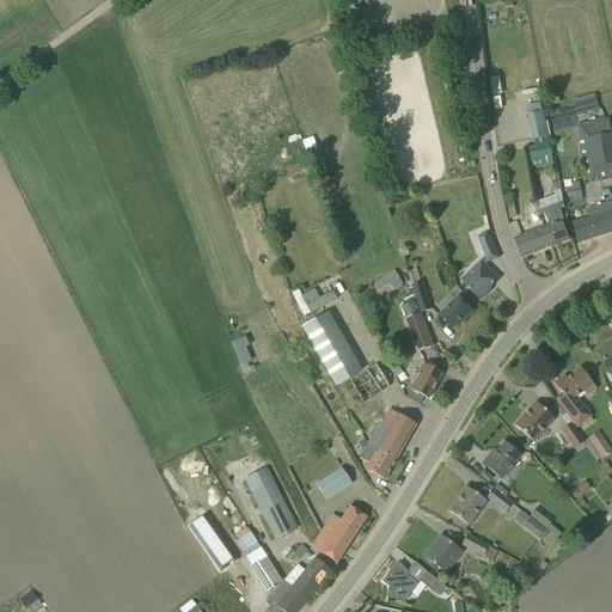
[(595,96),(574,102),(577,115),(599,109),(595,96)]
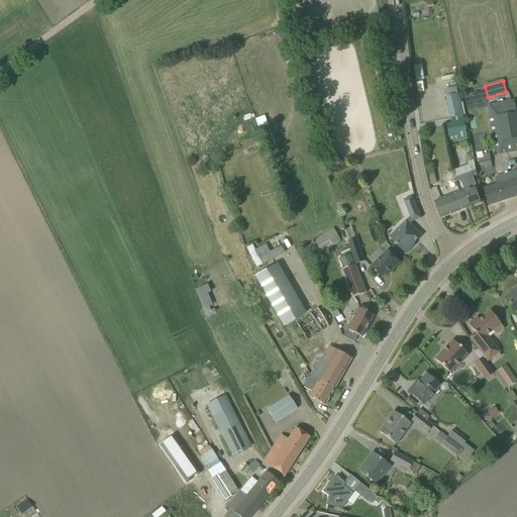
[(450,112),(452,121),(463,118),(458,93),(456,87),(445,90),(447,96),(445,96),(449,112),(450,112)]
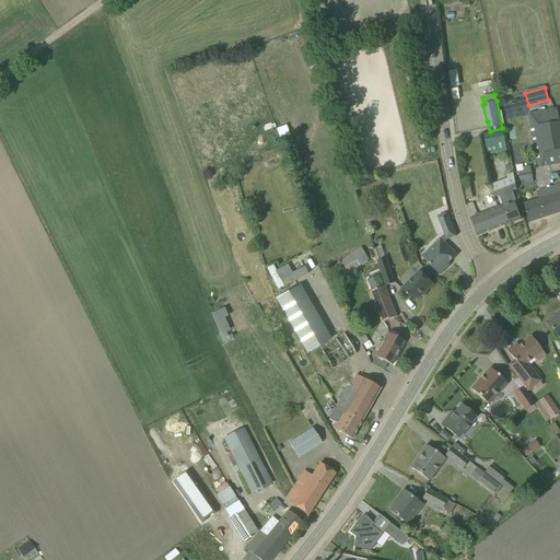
[(528,114),(538,168),(559,163),(559,123),(558,108),(546,111),(528,114)]
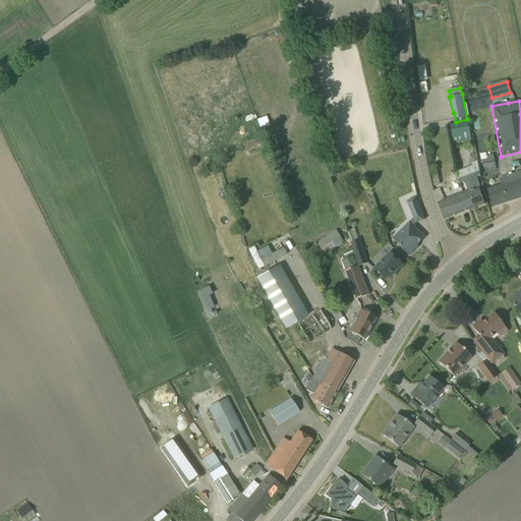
[(467,119),(456,122),(456,124),(450,125),(452,135),(462,133),(463,141),(472,140),(467,119)]
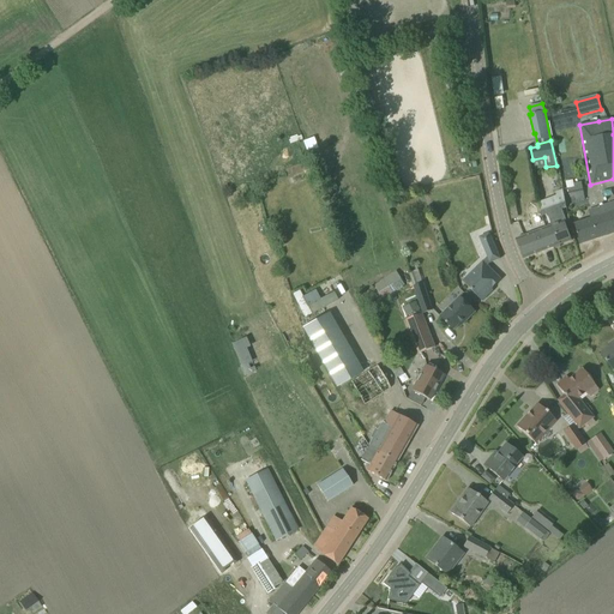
[(573,187),(567,188),(571,203),(584,200),(581,182),(573,184),(573,187)]
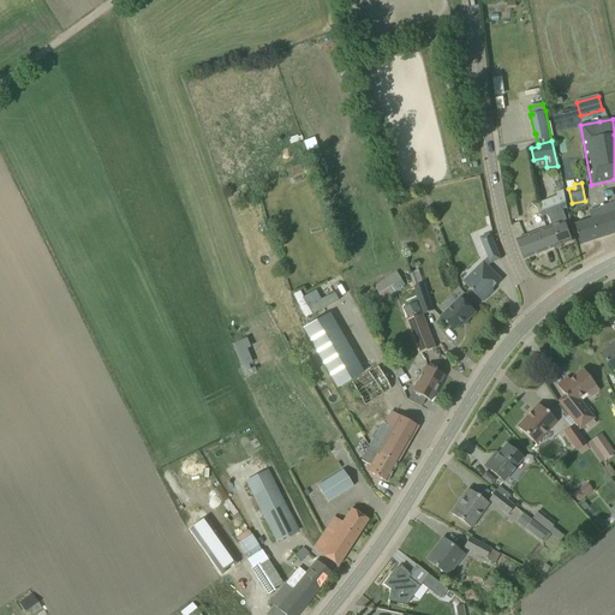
[(551,225),(517,239),(525,258),(573,240),(566,222),(567,221),(563,210),(568,208),(563,191),(556,192),(557,196),(539,203),(542,218),(549,215),(551,225)]
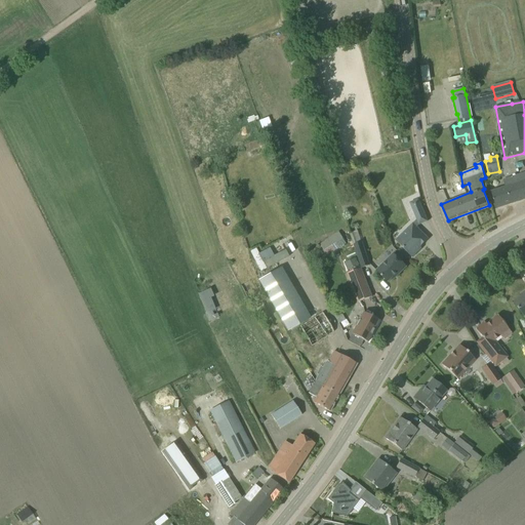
[(434,169),(438,188),(443,187),(440,173),(439,173),(438,168),(434,169)]
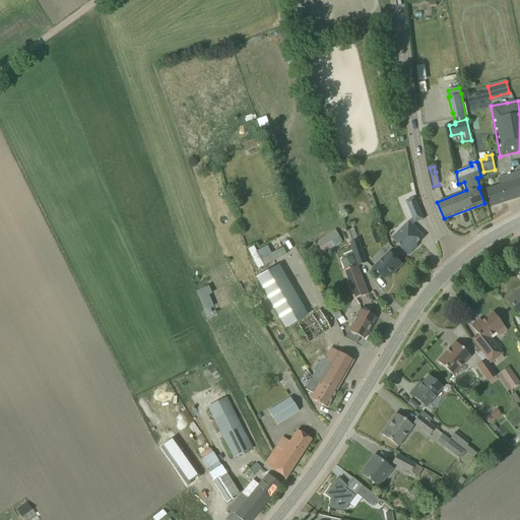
[(486,190),(489,197),(492,206),(519,197),(519,172),(507,177),(507,178),(499,180),(501,185),(486,190)]
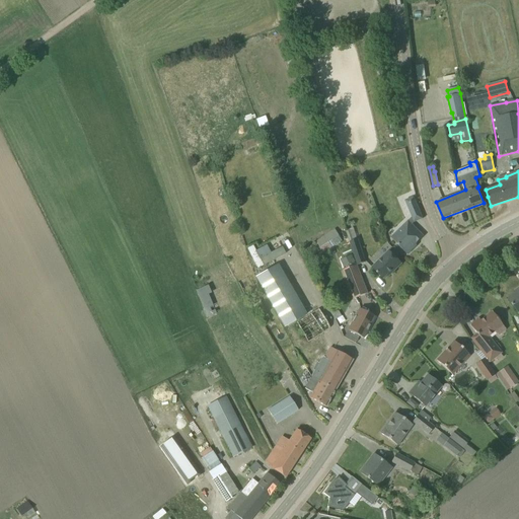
[(430,190),(434,201),(442,198),(438,187),(430,190)]
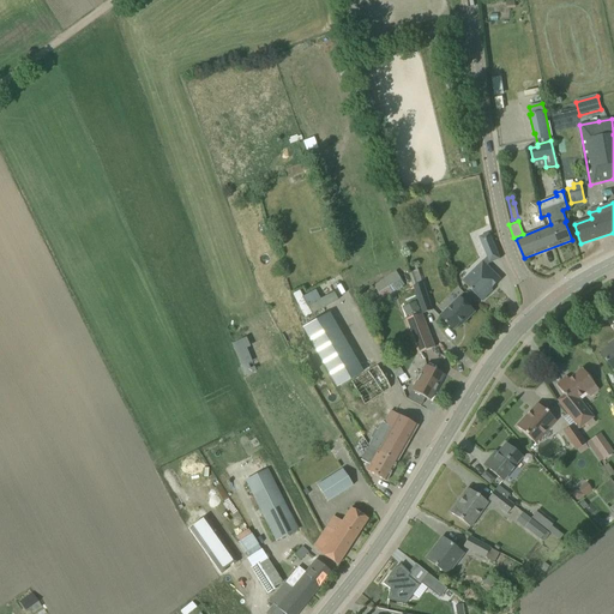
[(480,238),(487,257),(489,263),(500,259),(489,233),(480,238)]
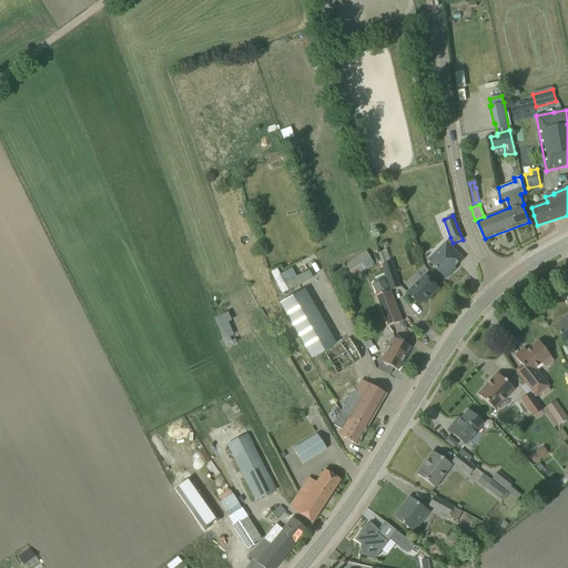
[(427,260),(438,271),(446,279),(454,271),(452,270),(464,259),(447,242),(427,260)]
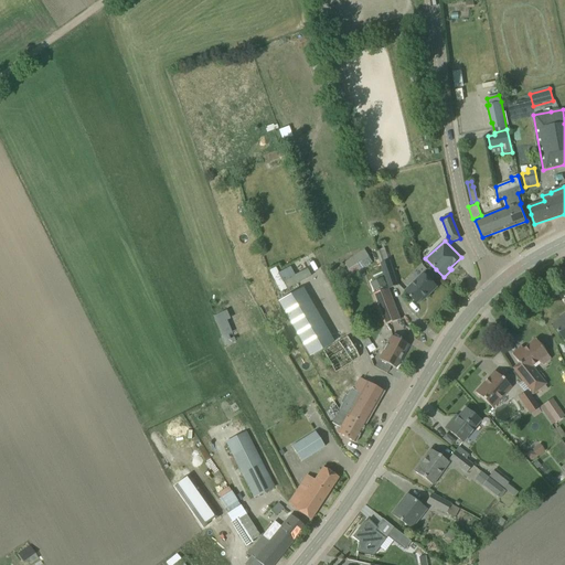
[(278,291),(308,277),(299,260),(277,272),(275,267),(268,270),(278,291)]
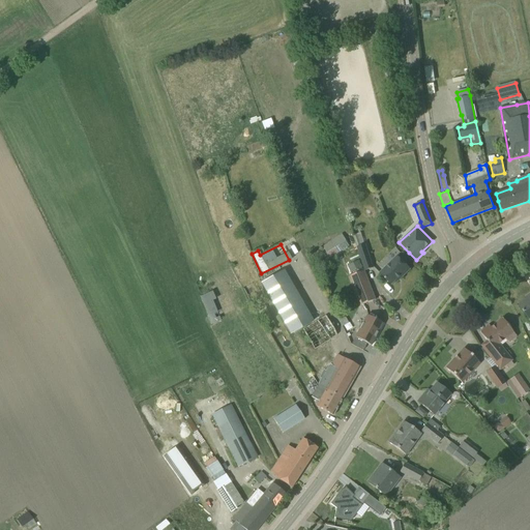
[(357,246),(365,271),(374,268),(365,244),(357,246)]
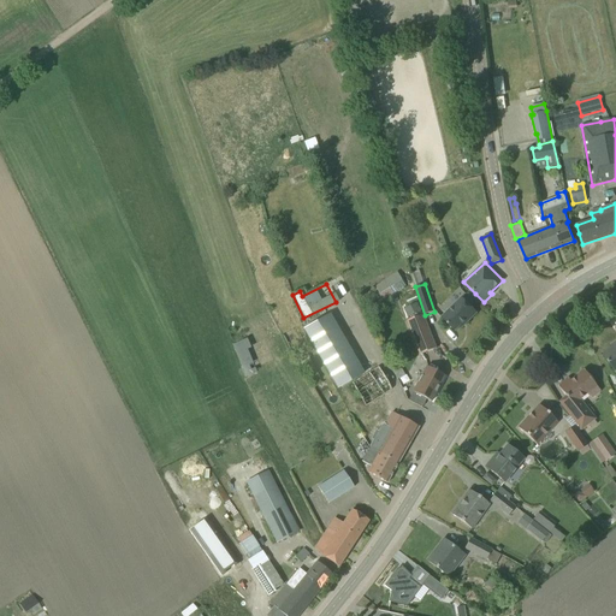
[(442,318),(446,323),(455,331),(465,321),(467,324),(478,313),(461,296),(442,318)]
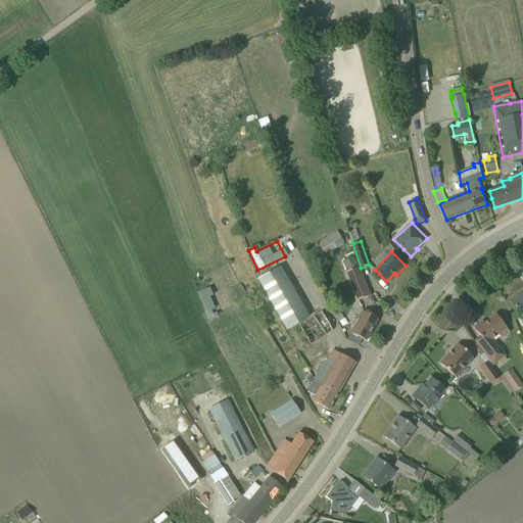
[(258,280),(286,330),(308,318),(280,268),(258,280)]
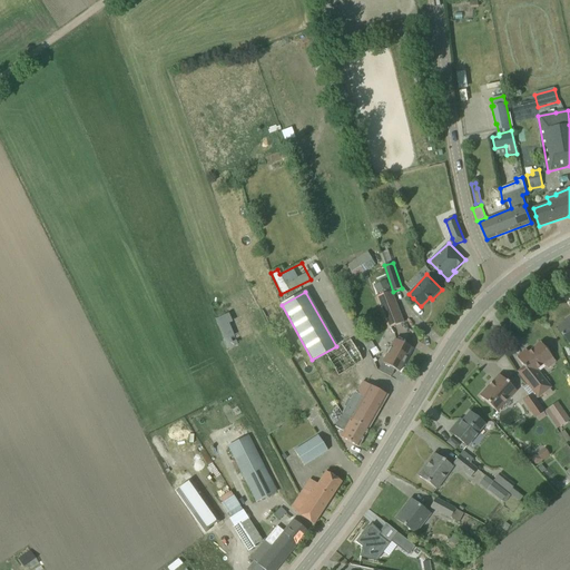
[(376,297),(389,328),(403,323),(391,292),(376,297)]
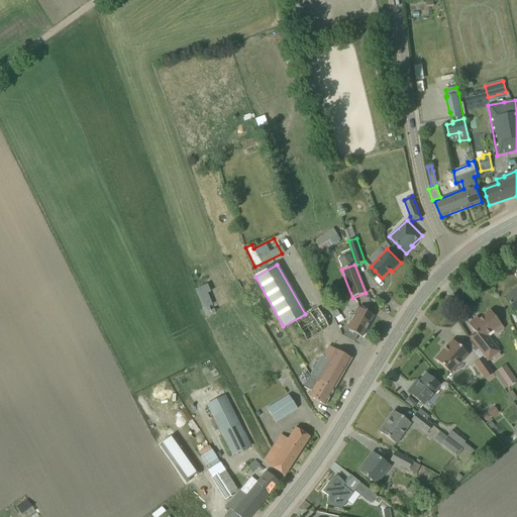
[(206,284),(194,289),(205,316),(214,312),(206,294),(209,292),(206,284)]
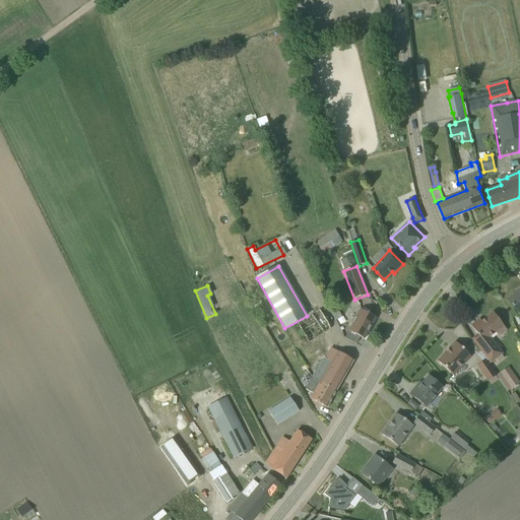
[(519,291),(509,299),(519,314),(519,315),(519,288),(519,290),(519,291)]
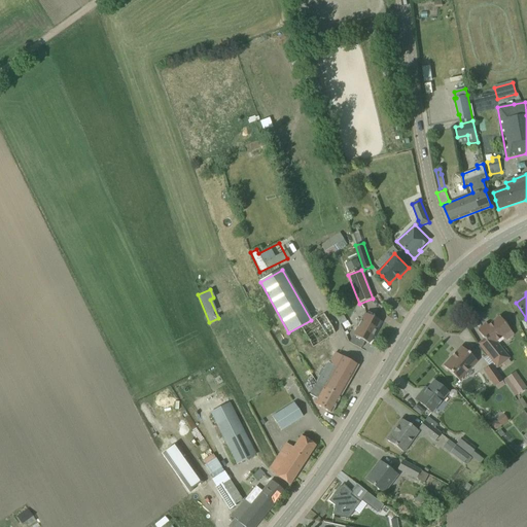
[(254,305),(261,317),(264,320),(270,317),(261,301),(254,305)]
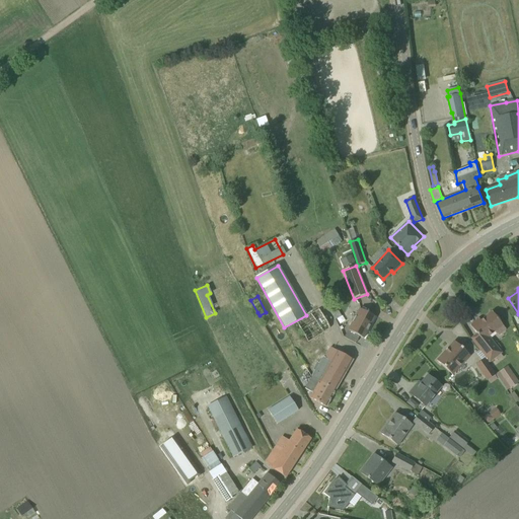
[(296,323),(308,343),(330,328),(317,309),(296,323)]
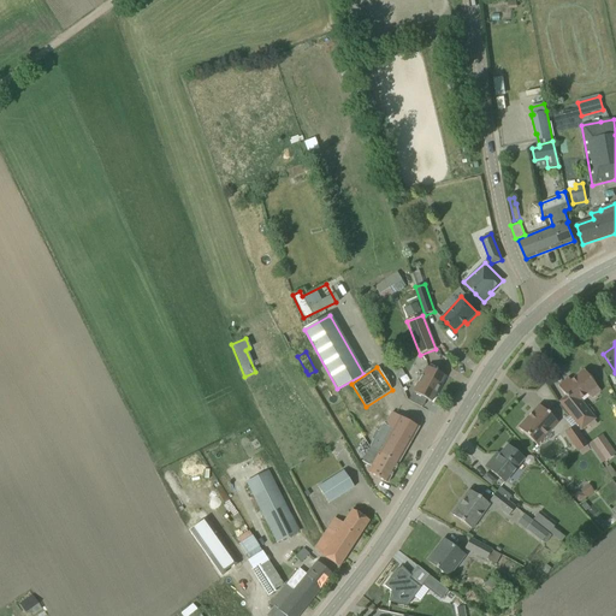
[(413,392),(431,402),(444,377),(426,367),(413,392)]
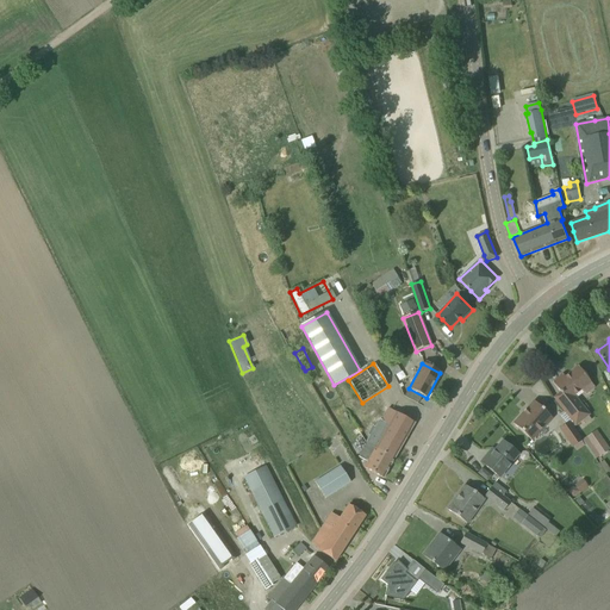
[(305,371),(310,380),(317,375),(312,367),(305,371)]
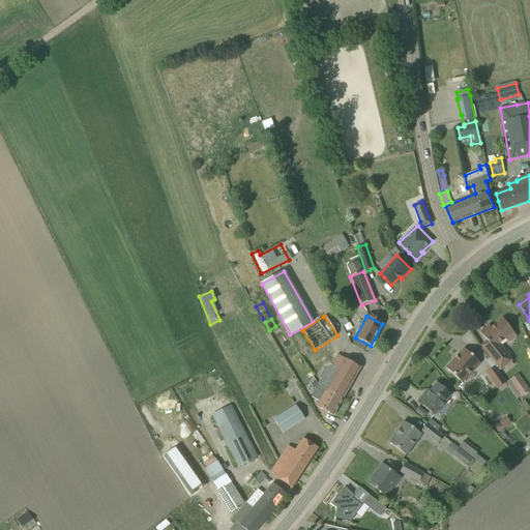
[(487,341),(481,346),(480,346),(500,370),(511,360),(498,344),(512,332),(502,319),(491,328),(489,325),(479,332),(487,341)]
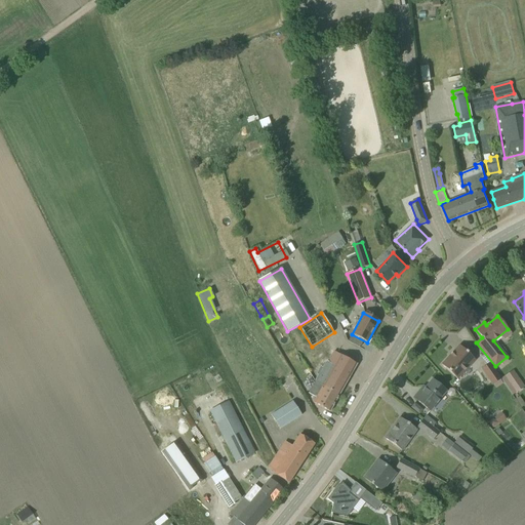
[(441,365),(449,371),(458,380),(476,360),(459,346),(441,365)]
